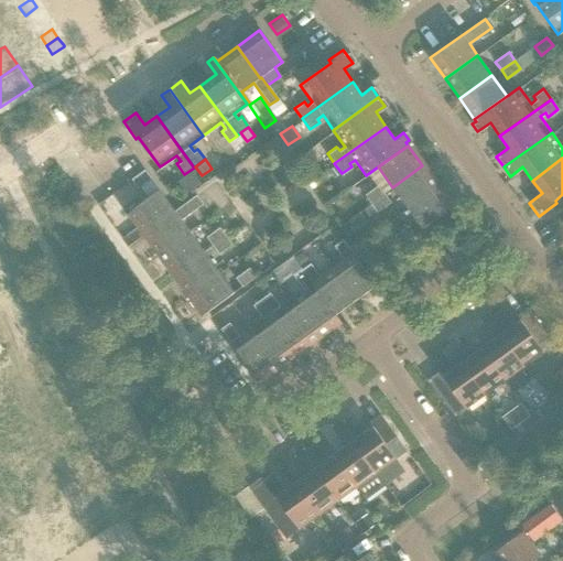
[(405,205),(407,207),(436,186),(422,165),(392,187),(405,205)]
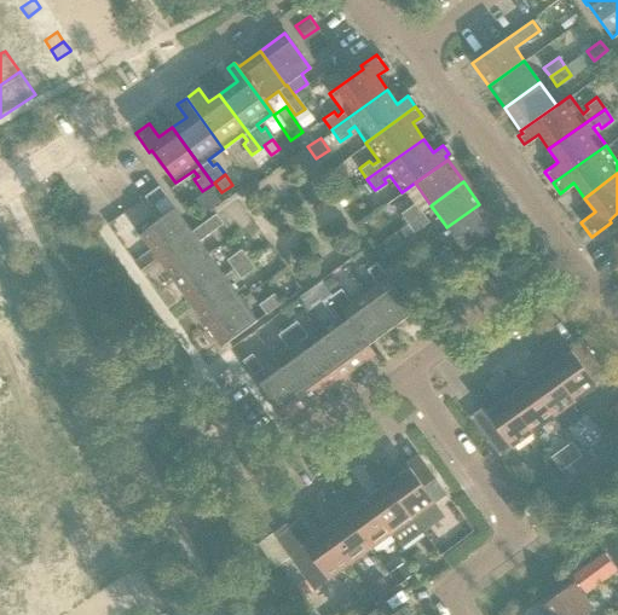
[(144,196),(151,206),(166,195),(160,185),(144,196)]
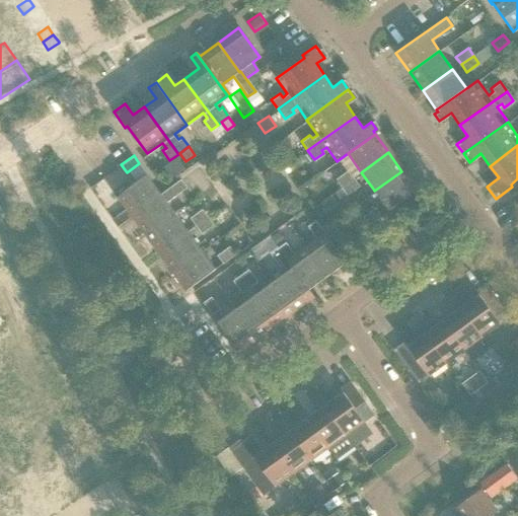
[(177,157),(164,166),(171,176),(185,167),(177,157)]
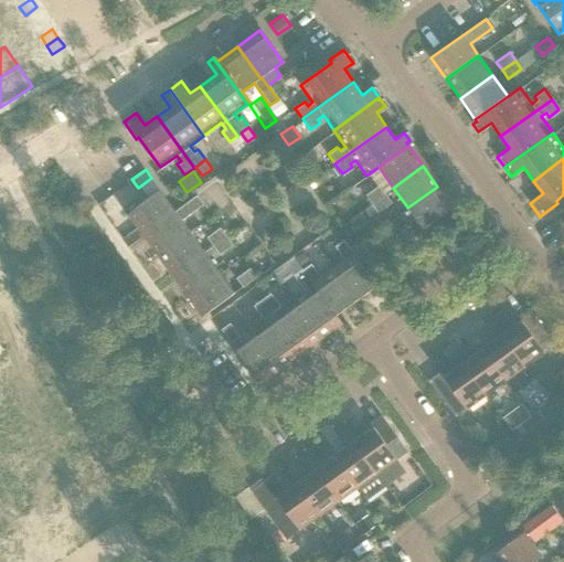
[(364,193),(371,202),(383,192),(378,184),(364,193)]
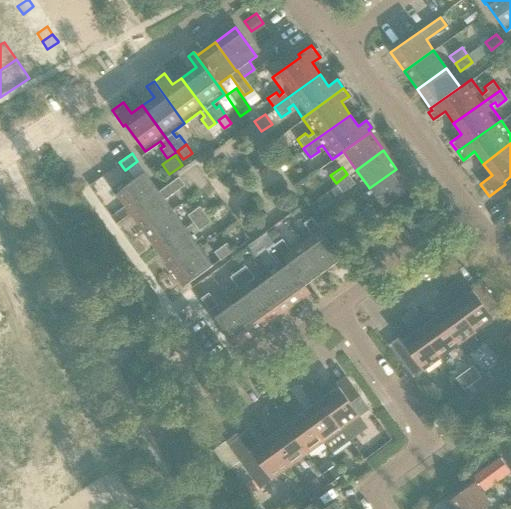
[(396,169),(369,188),(383,206),(409,187),(396,169)]
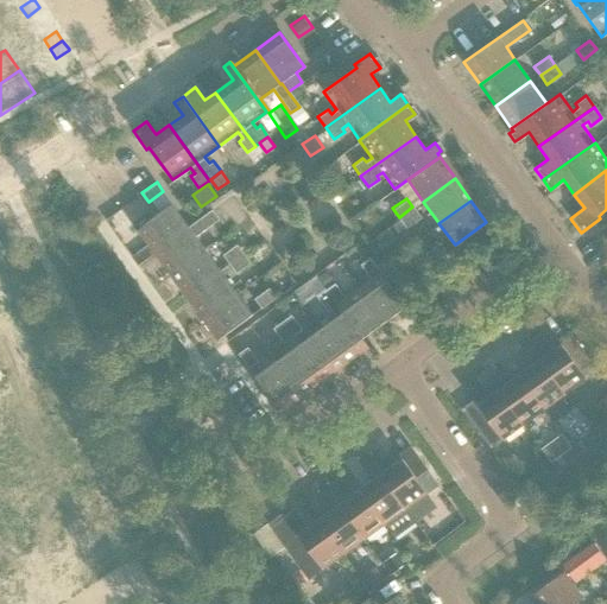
[(138,228),(153,250),(189,226),(172,203),(138,228)]
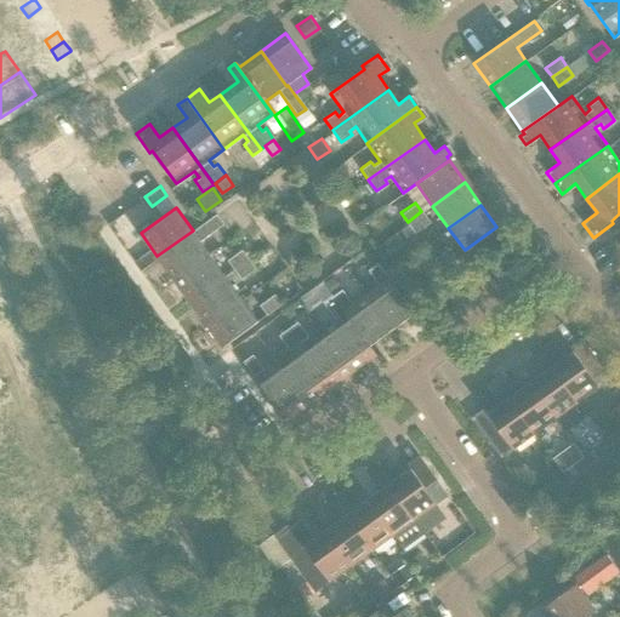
[(421,211),(408,222),(414,230),(428,221),(421,211)]
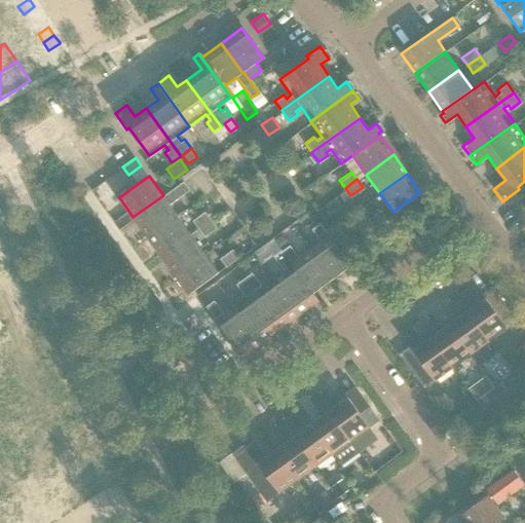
[(172,190),(177,197),(189,189),(184,182),(172,190)]
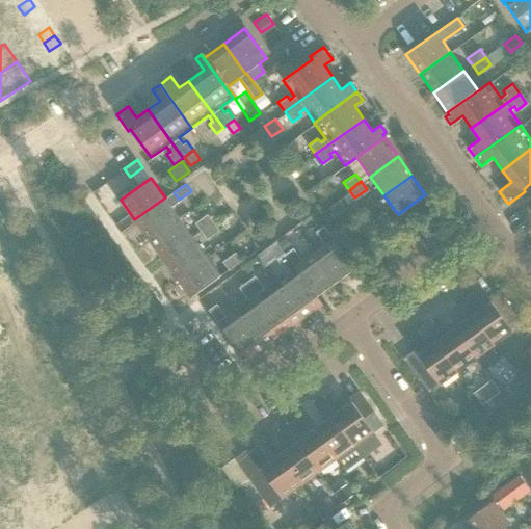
[(165,197),(134,219),(148,239),(179,216),(170,205),(179,200),(174,192),(165,197)]
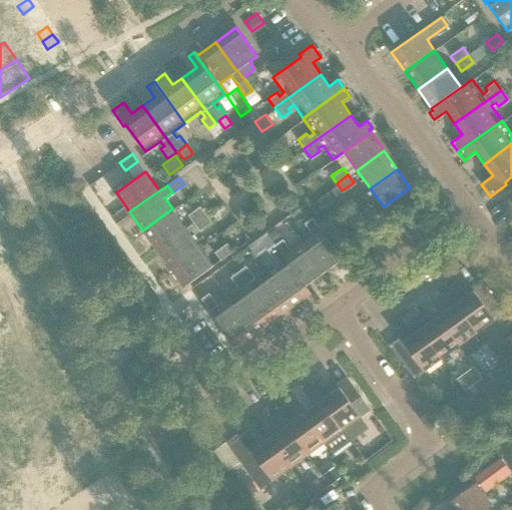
[(206,210),(216,203),(212,197),(201,204),(206,210)]
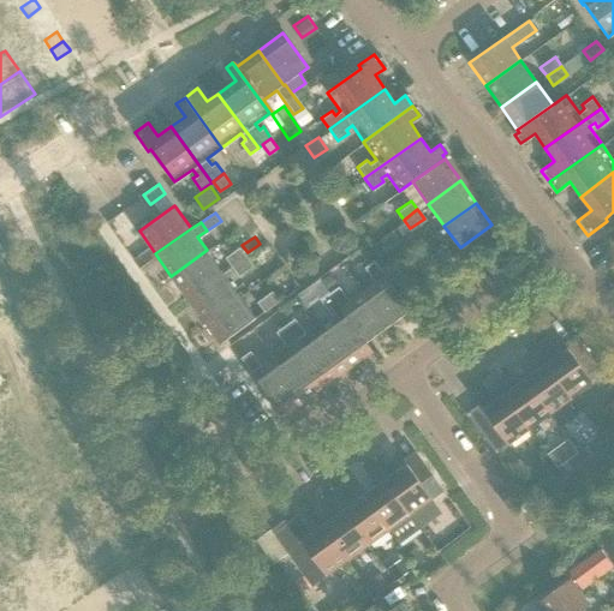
[(429,256),(436,265),(451,255),(443,245),(429,256)]
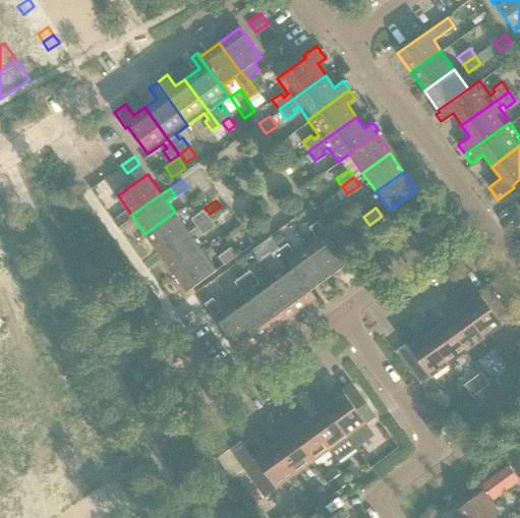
[(191,219),(196,226),(208,217),(203,210),(191,219)]
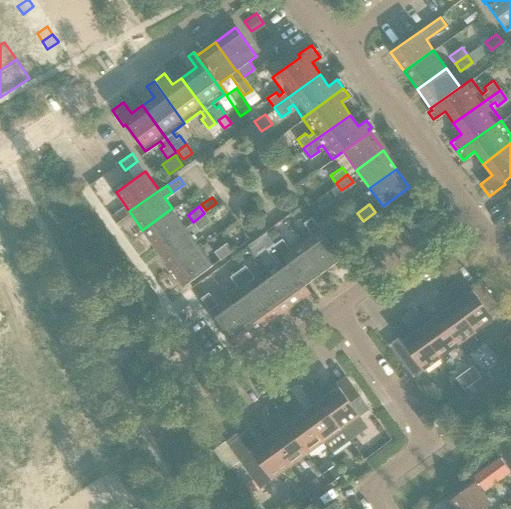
[(142,230),(155,248),(185,227),(172,208),(142,230)]
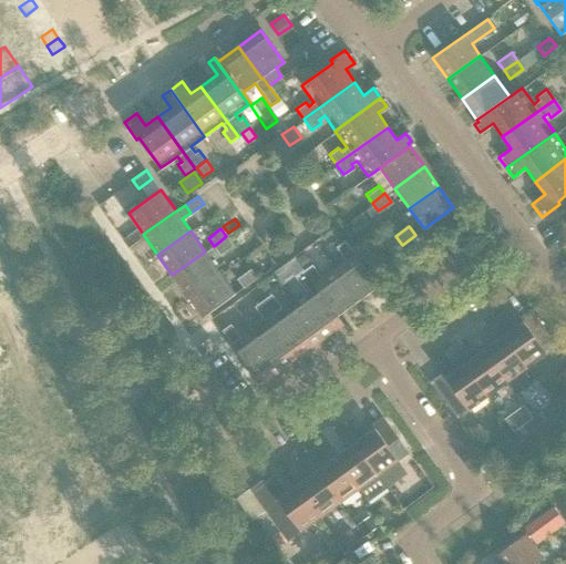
[(226,236),(214,246),(220,254),(233,244),(226,236)]
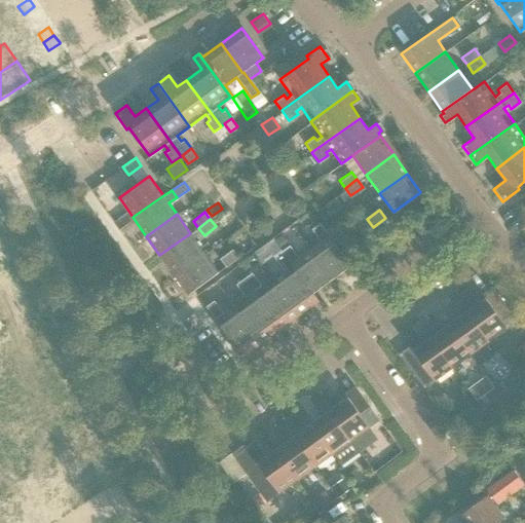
[(309,250),(330,278),(349,265),(320,222),(310,228),(321,241),(309,250)]
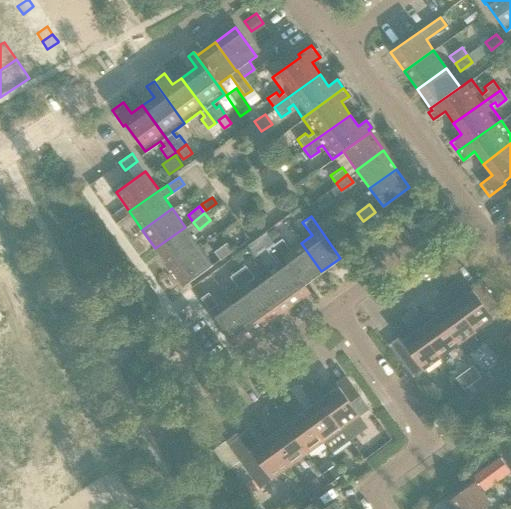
[(198,245),(185,227),(155,248),(168,267),(198,245)]
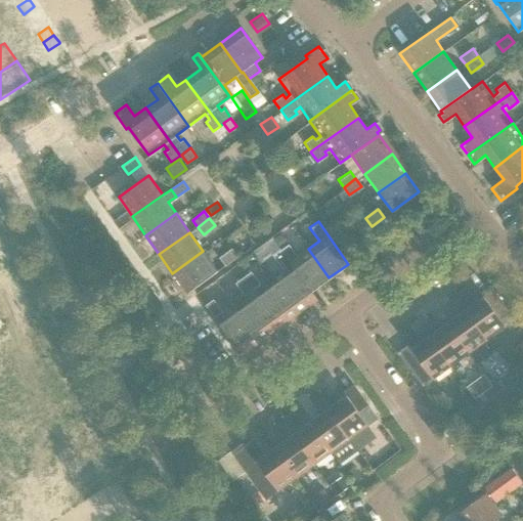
[(275,239),(282,248),(288,244),(289,244),(282,234),(275,239)]
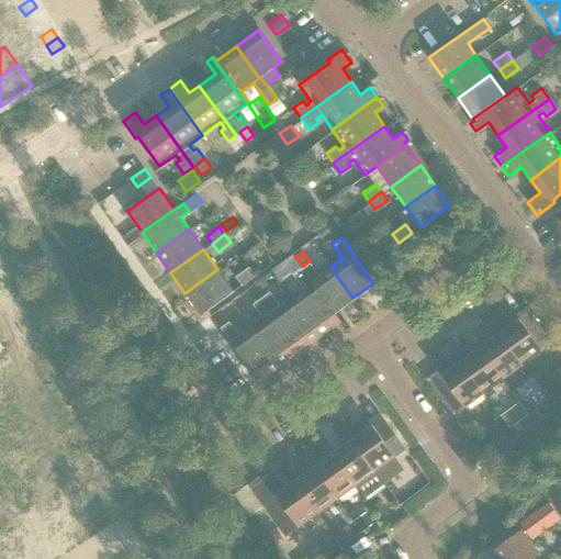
[(291,265),(287,258),(273,268),(278,275),(291,265)]
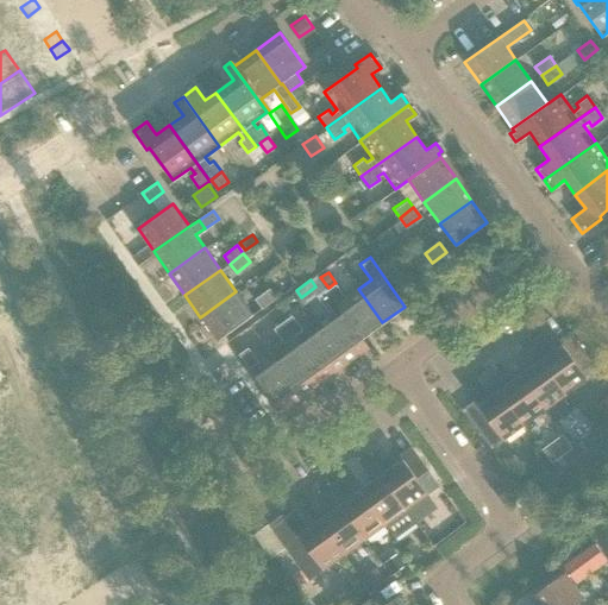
[(328,288),(326,289),(337,304),(337,306),(343,314),(343,313),(361,338),(362,338),(382,322),(358,289),(345,298),(334,283),(328,288)]
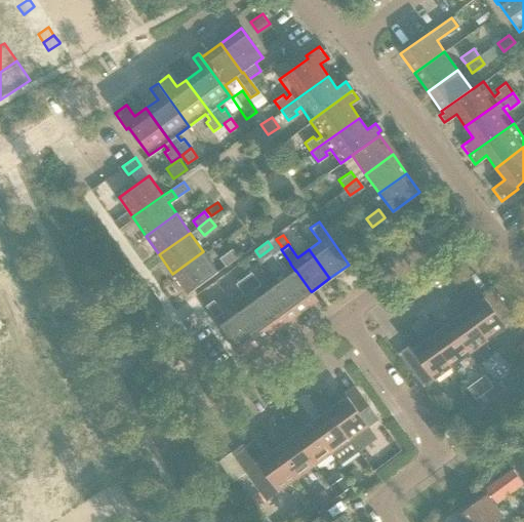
[(232,249),(220,257),(227,265),(228,264),(238,257),(232,249)]
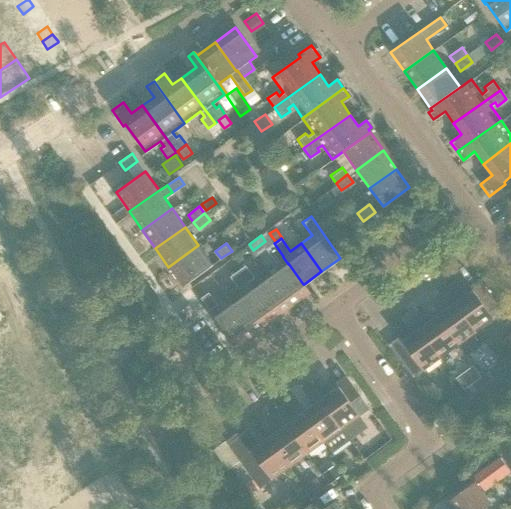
[(283,256),(274,243),(267,249),(276,262),(283,257),(283,256)]
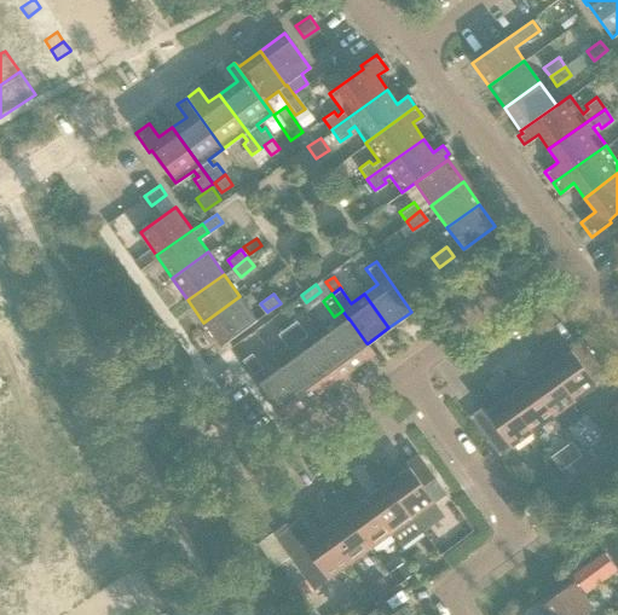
[(240,296),(203,323),(220,346),(256,319),(240,296)]
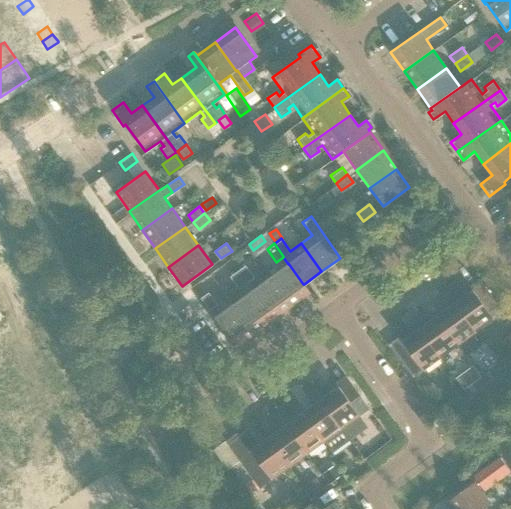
[(281,269),(270,276),(291,306),(310,292),(304,284),(303,284),(288,263),(288,264),(283,257),(276,262),(281,269)]
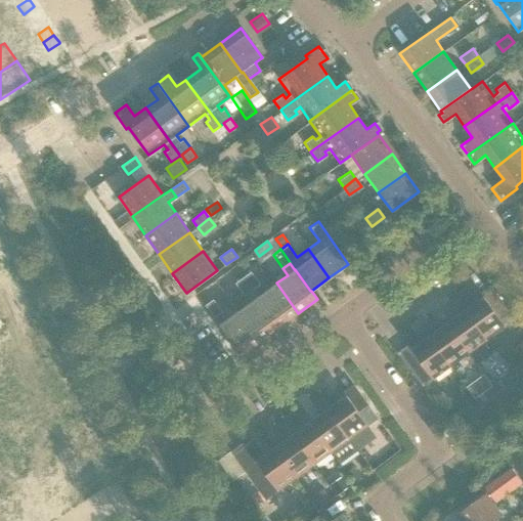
[(243,276),(253,290),(260,284),(250,271),(243,276)]
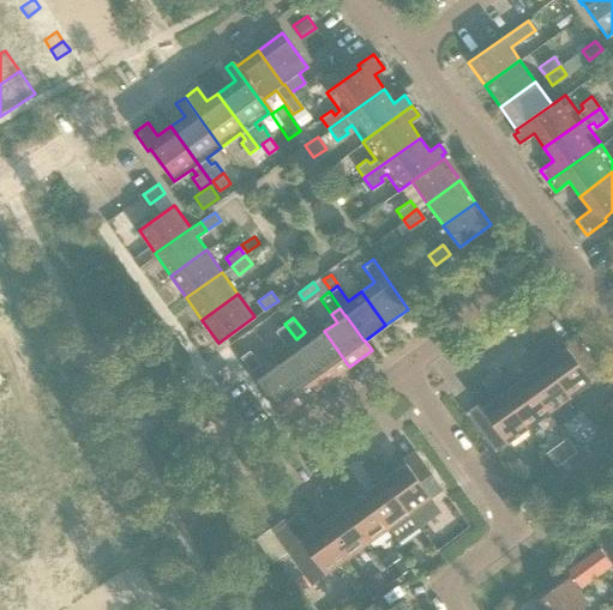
[(296,339),(284,324),(276,331),(287,345),(296,339)]
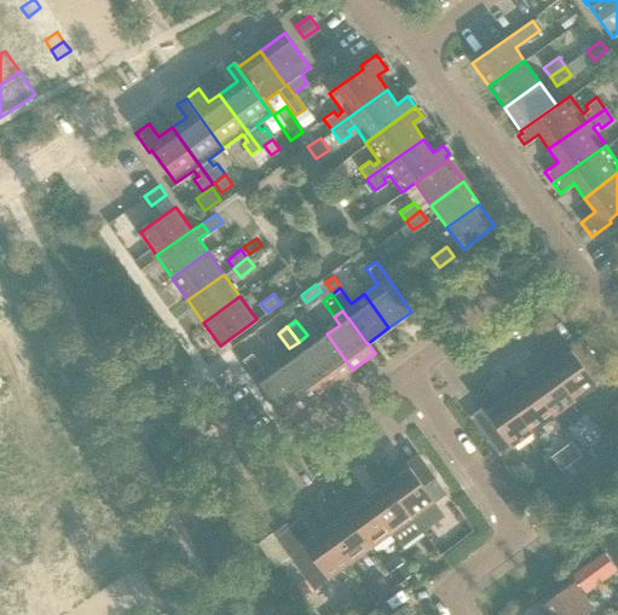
[(305,349),(330,386),(352,370),(327,334),(305,349)]
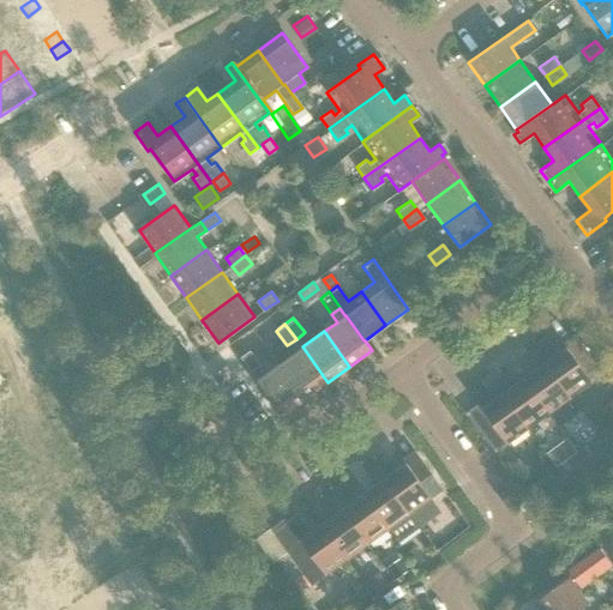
[(540,338),(532,344),(570,397),(592,381),(586,373),(598,364),(575,333),(563,342),(565,346),(553,355),(540,338)]
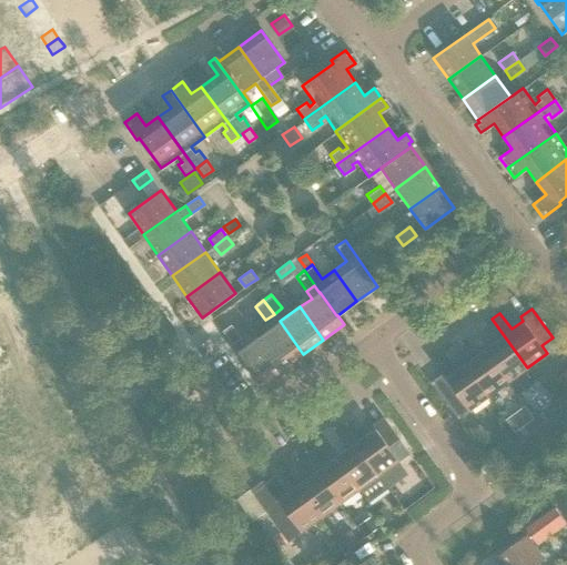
[(484,349),(507,381),(527,367),(492,319),(484,324),(495,341),(484,349)]
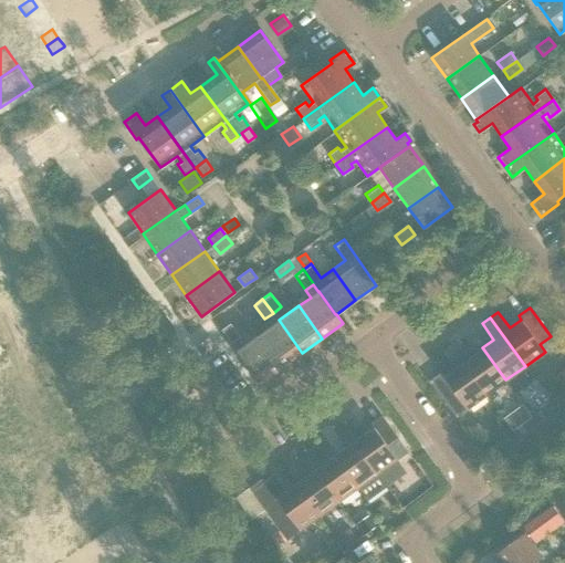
[(279,320),(258,334),(281,367),(302,353),(279,320)]
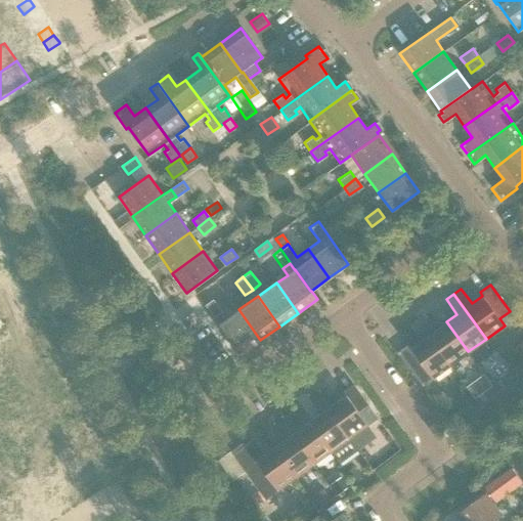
[(205,304),(214,317),(223,310),(213,298),(205,304)]
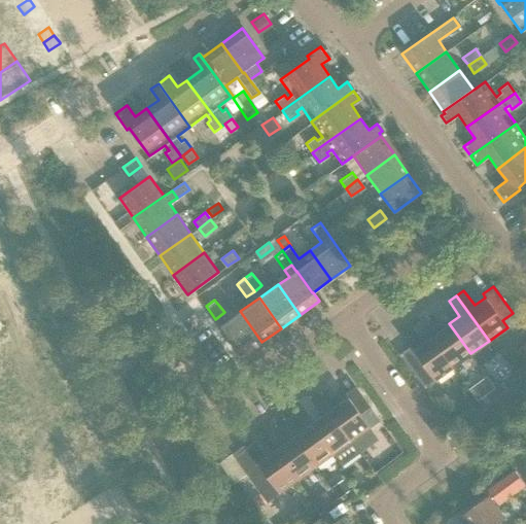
[(261,342),(240,311),(220,325),(242,355),(261,342)]
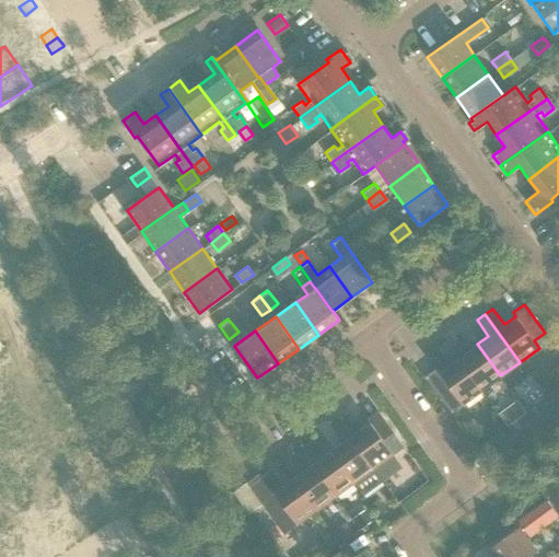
[(193,341),(201,355),(214,345),(206,333),(193,341)]
